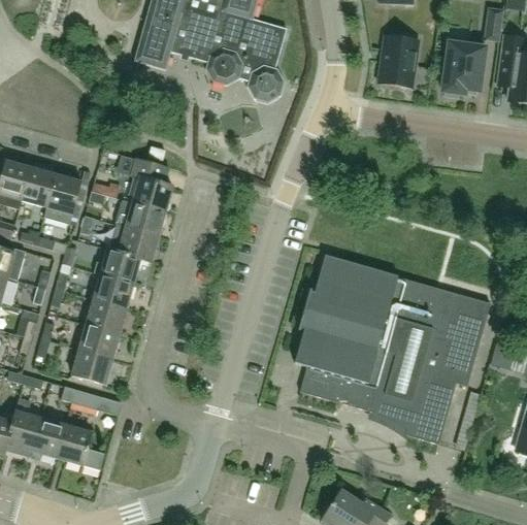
[(64,0),(63,3),(86,9),(88,0),(64,0)]
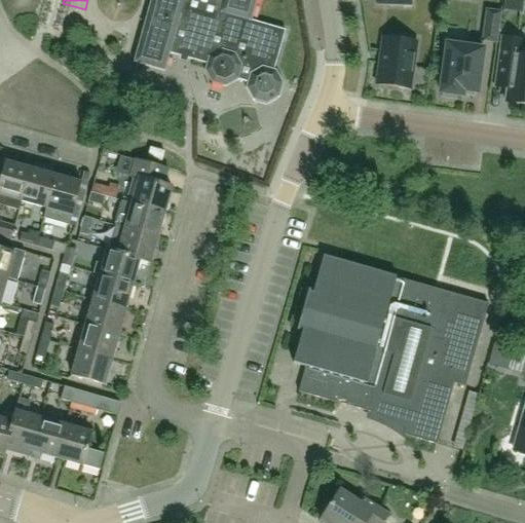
[(238,77),(247,80),(246,84),(253,98),(267,101),(279,95),(284,80),(276,68),(275,67),(286,28),(252,19),(257,0),(150,0),(134,60),(165,69),(171,51),(207,62),(204,68),(212,80),(226,84),(238,77)]
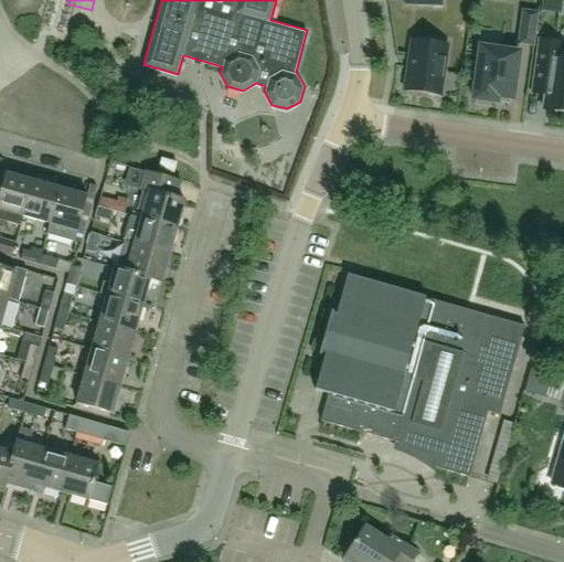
[(523,7),(518,42),(534,44),(540,9),(523,7)]
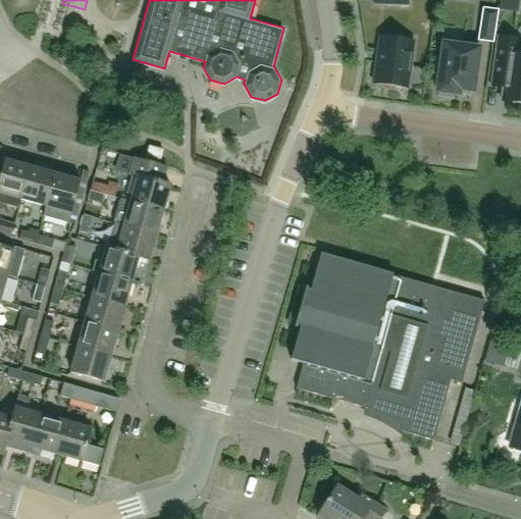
[(408,85),(414,40),(380,35),(374,81),(408,85)]
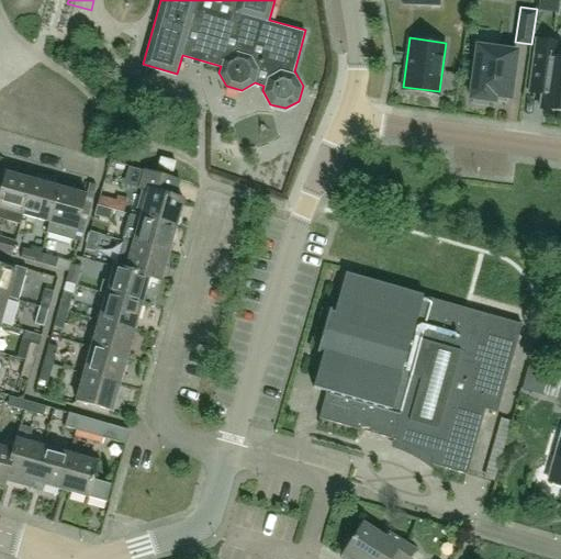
[(529,90),(542,91),(541,105),(560,109),(560,57),(559,57),(560,49),(560,42),(537,37),(529,90)]
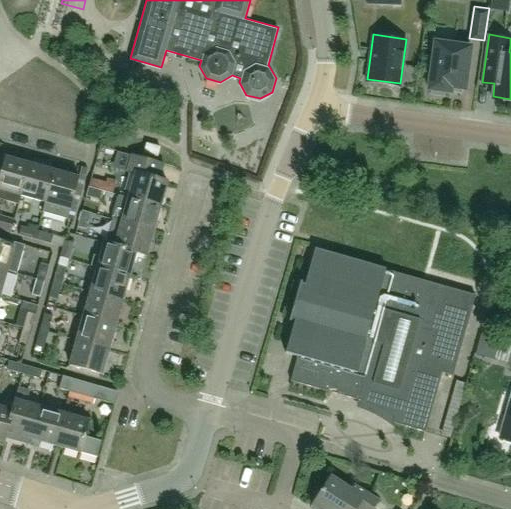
[(471,45),(435,40),(429,88),(433,88),(432,92),(444,94),(444,90),(451,91),(452,85),(465,87),(471,45)]
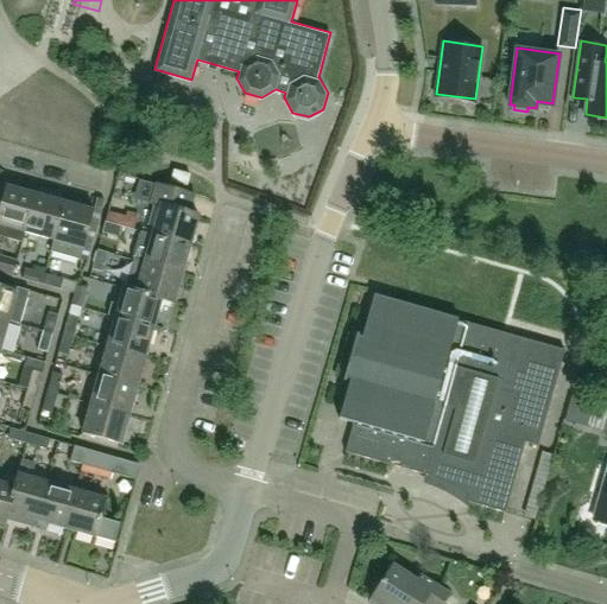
[(175,167),(171,178),(188,183),(190,171),(175,167)]
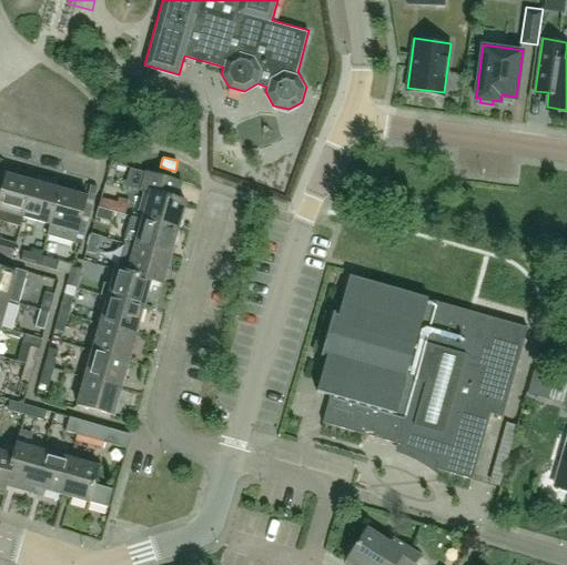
[(166,195),(172,177),(147,169),(142,187),(150,189),(142,217),(178,226),(184,200),(166,195)]
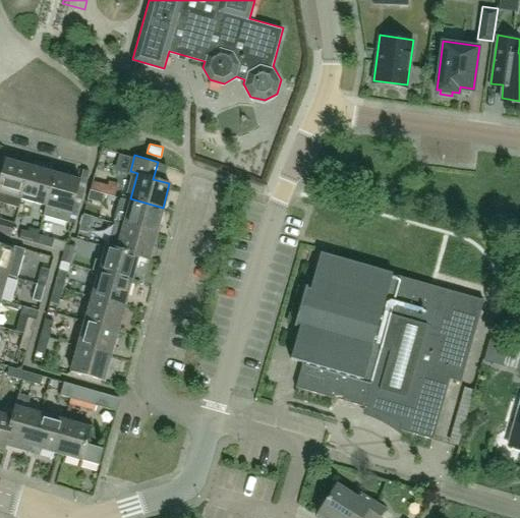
[(0,200),(19,207),(31,164),(5,157),(1,173),(0,173),(0,200)]
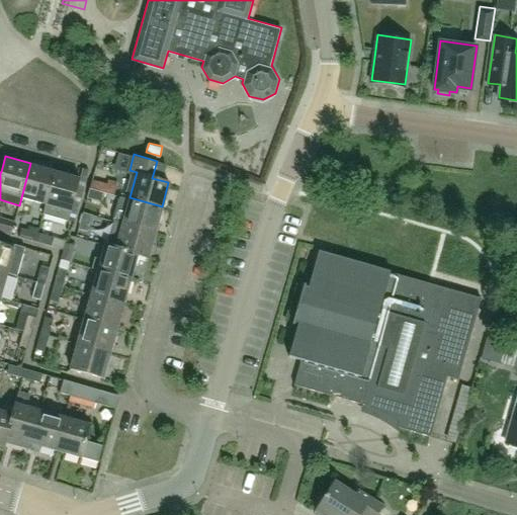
[(30,163),(21,195),(46,202),(55,170),(30,163)]
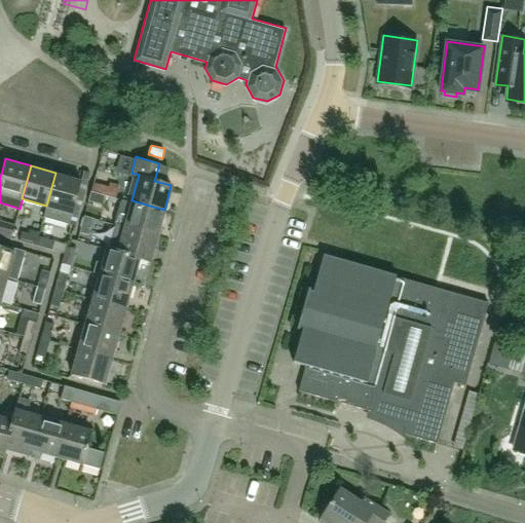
[(69,223),(81,180),(55,173),(46,206),(43,216),(69,223)]
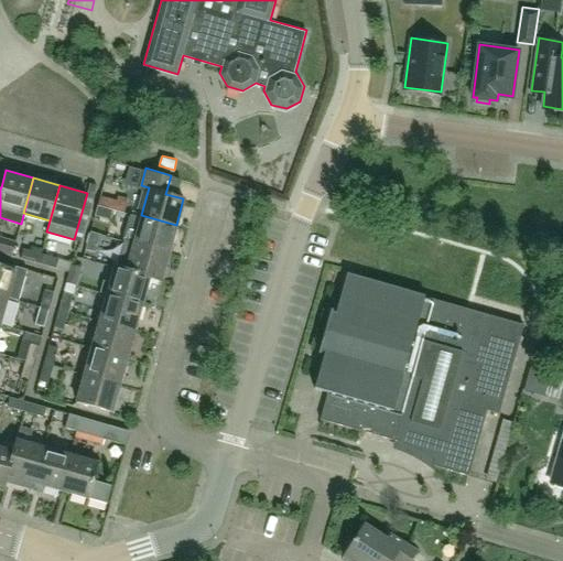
[(98,203),(125,211),(129,196),(118,194),(117,198),(101,194),(98,203)]
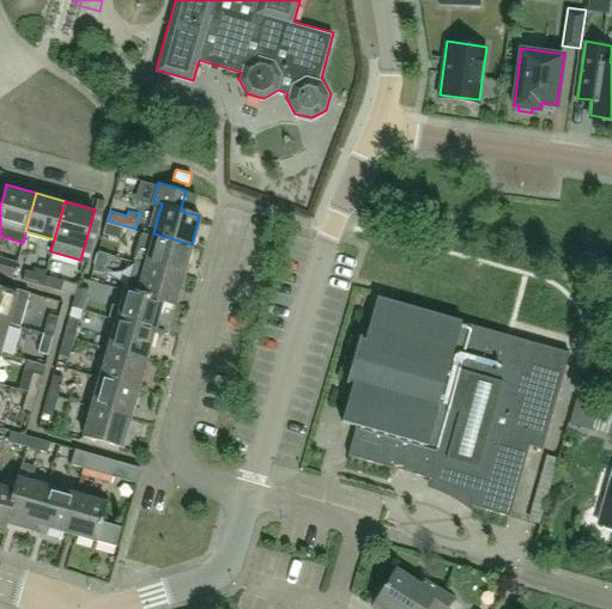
[(192,244),(153,233),(149,249),(139,245),(134,260),(145,262),(183,274),(192,244)]
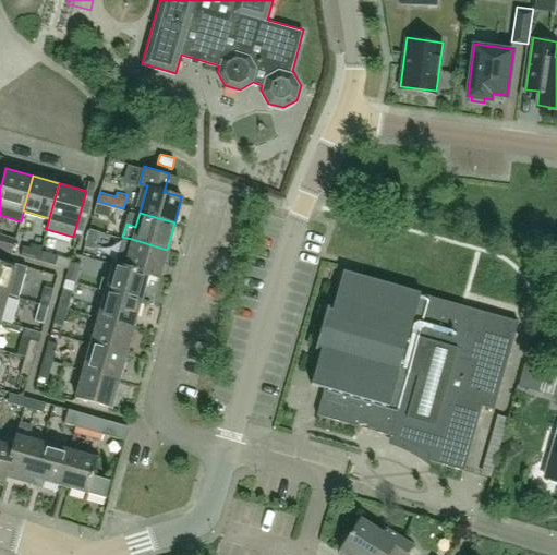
[(85,244),(94,246),(99,230),(89,228),(85,244)]
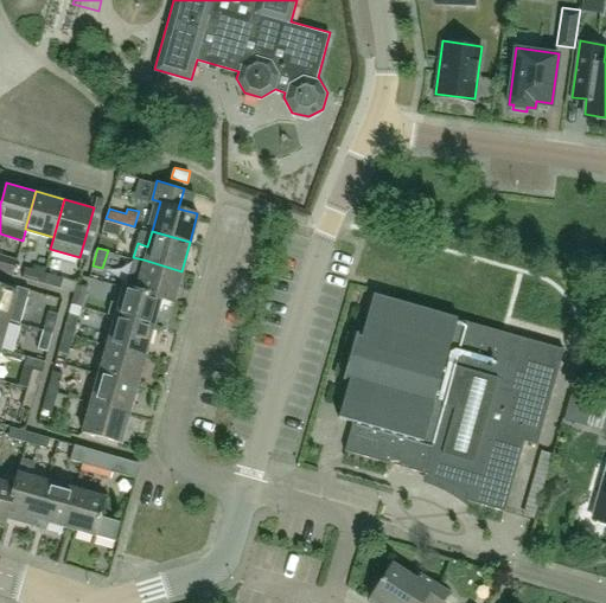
[(0,269),(13,273),(13,271),(18,257),(0,251),(0,269)]
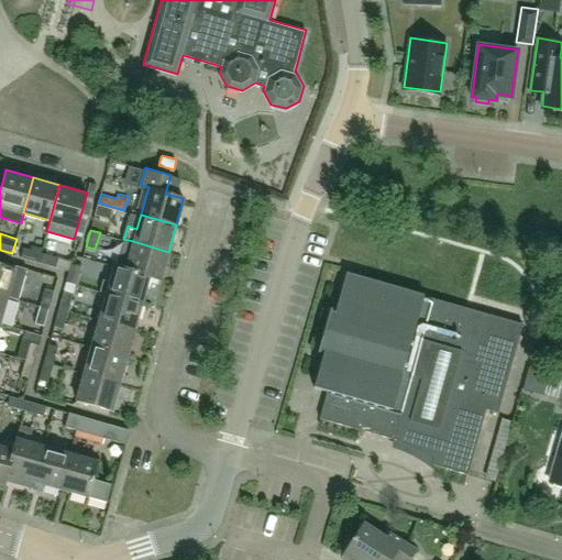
[(133,241),(125,270),(150,275),(150,276),(161,280),(168,252),(133,241)]
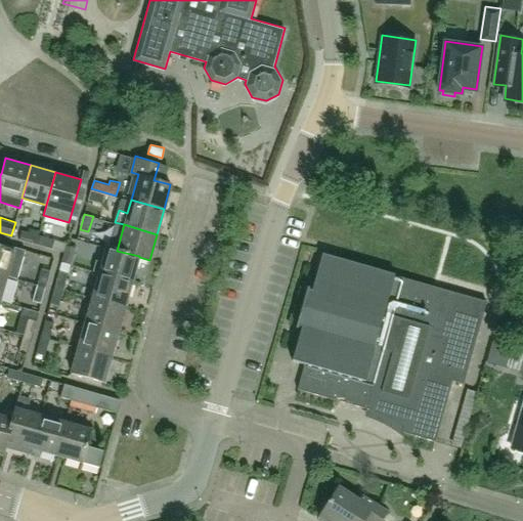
[(23,228),(19,237),(36,242),(38,233),(23,228)]
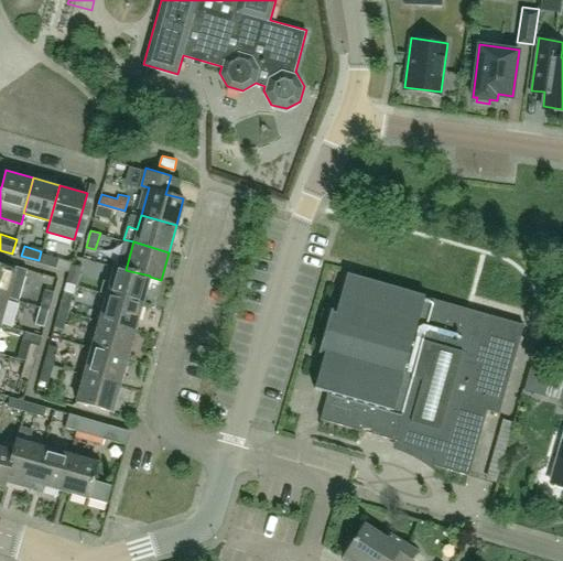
[(58,256),(41,251),(39,260),(56,266),(58,256)]
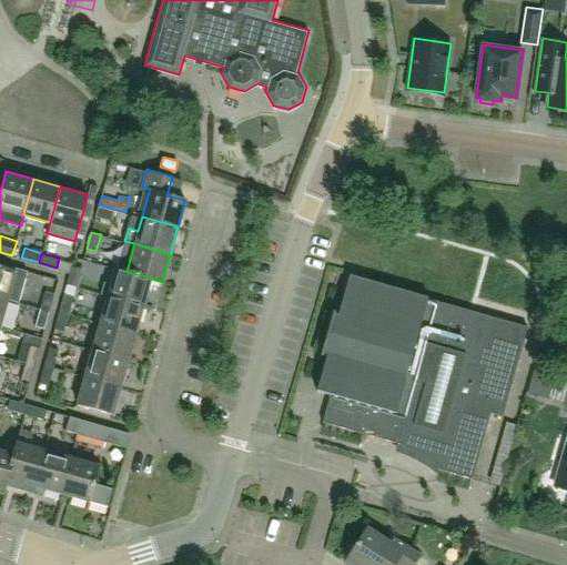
[(0,295),(9,299),(19,301),(28,269),(17,266),(16,271),(8,269),(9,263),(0,260),(0,295)]
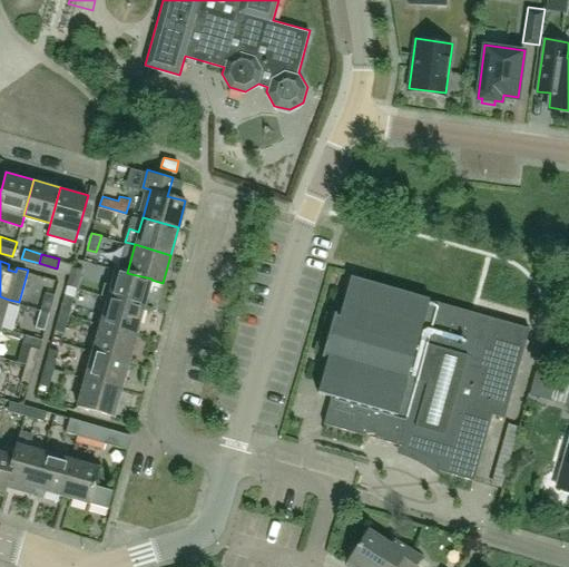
[(99,292),(100,286),(89,283),(90,279),(80,275),(82,267),(74,265),(68,283),(99,292)]
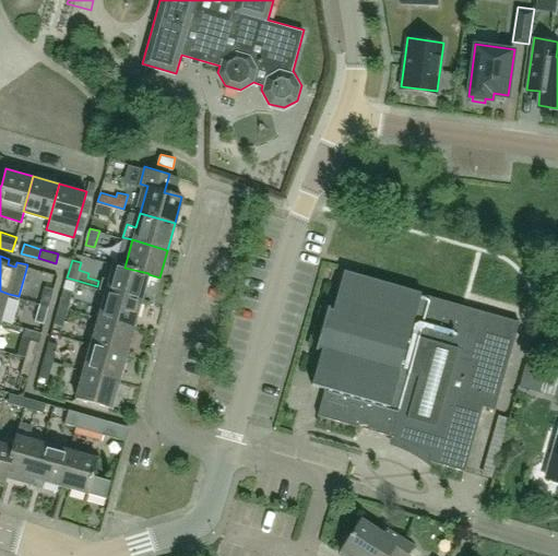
[(125,268),(114,264),(109,278),(103,275),(99,287),(106,290),(141,299),(149,274),(149,273),(125,268)]
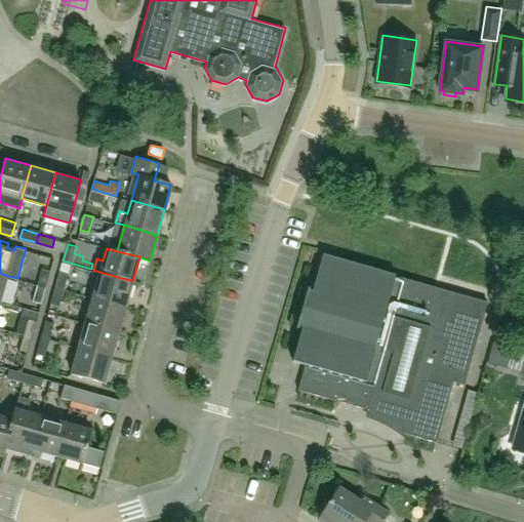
[(306,363),(298,389),(370,409),(381,413),(394,419),(404,427),(403,432),(437,441),(453,379),(465,383),(488,300),(456,292),(344,259),(335,257),(323,253),(313,288),(308,287),(296,327),(301,328),(293,360),(306,363)]
